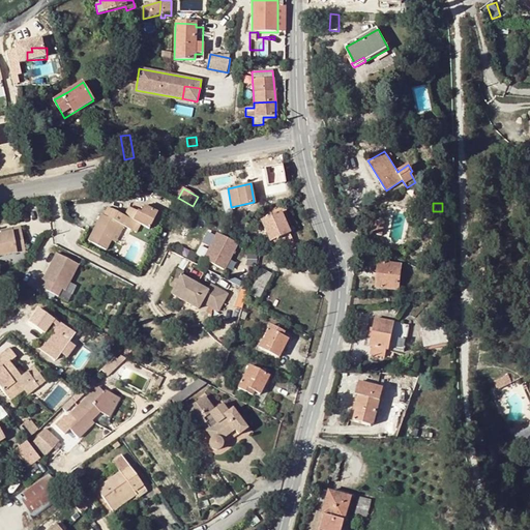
[(105,217),(102,216),(89,242),(107,251),(113,239),(119,227),(124,229),(124,228),(141,236),(149,221),(136,213),(131,222),(126,217),(113,210),(110,208),(105,217)]
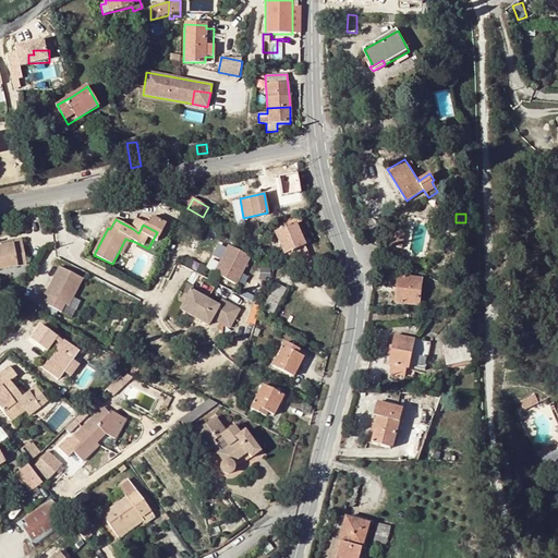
[(294,225),(275,233),(290,267),(310,258),(294,225)]
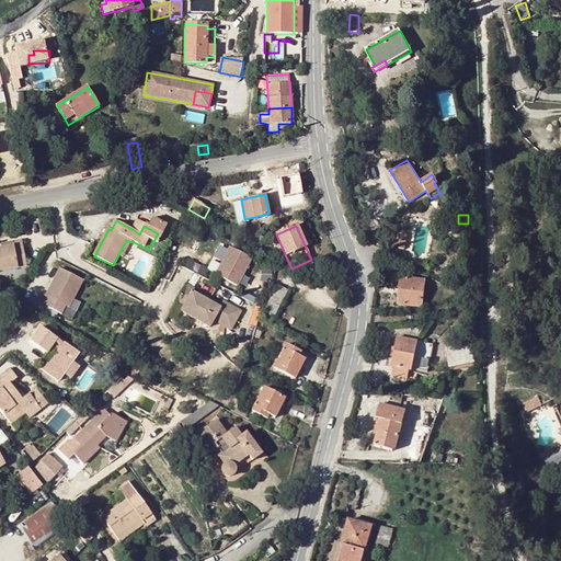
[(407,235),(398,232),(393,247),(402,249),(407,235)]
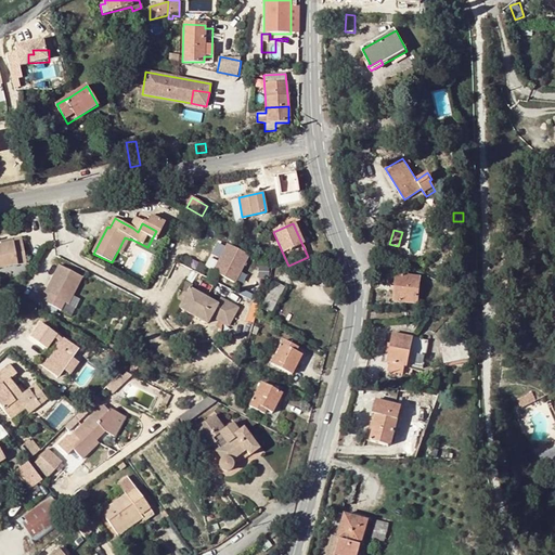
[(0,245),(0,268),(29,263),(25,237),(16,239),(17,243),(3,245),(0,245)]
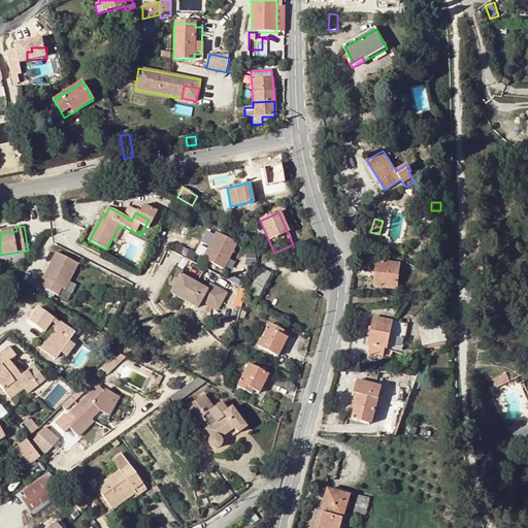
[(118,240),(124,228),(119,226),(112,238),(118,240)]
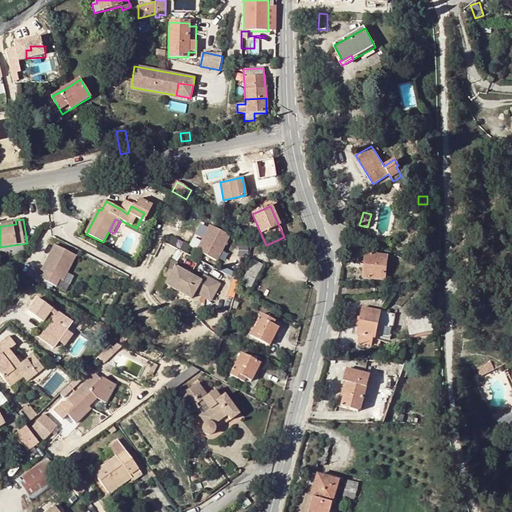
[(203,224),(190,249),(210,259),(223,234),(203,224)]
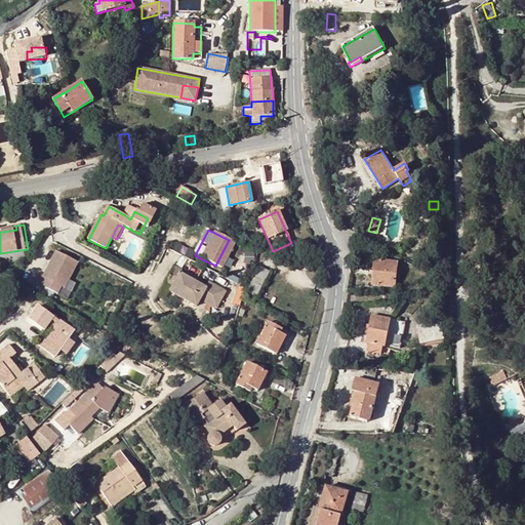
[(63,287),(69,278),(78,263),(56,252),(45,271),(50,273),(47,279),(42,276),(39,274),(35,282),(56,293),(61,286),(63,287)]
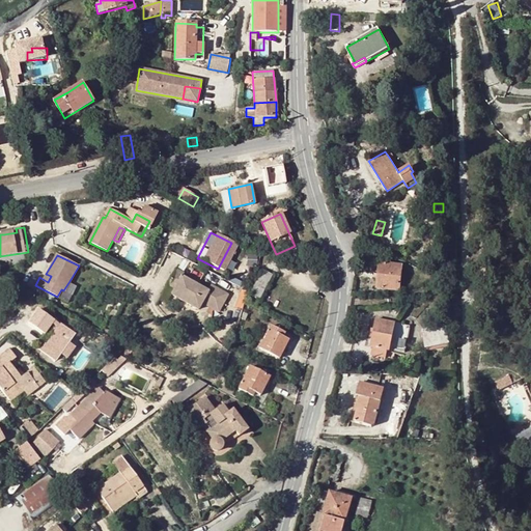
[(401,266),(379,263),(376,288),(398,290),(401,266)]
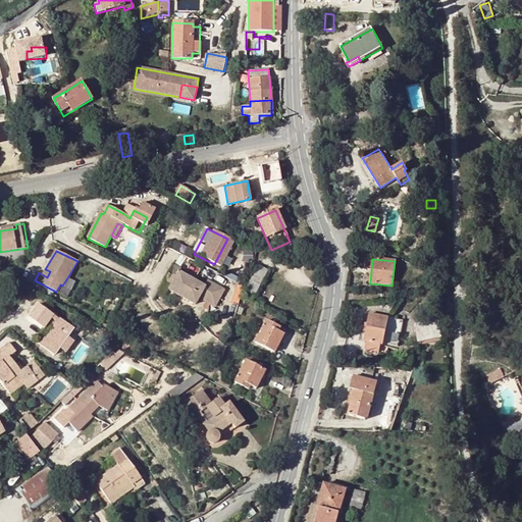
[(171,293),(183,275),(178,273),(179,270),(171,265),(167,274),(172,277),(169,283),(166,290),(171,293)]
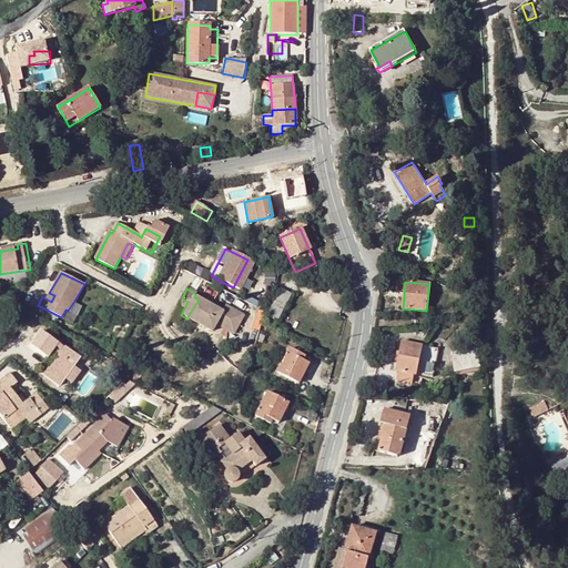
[(291,295),(280,290),(267,314),(277,321),(291,295)]
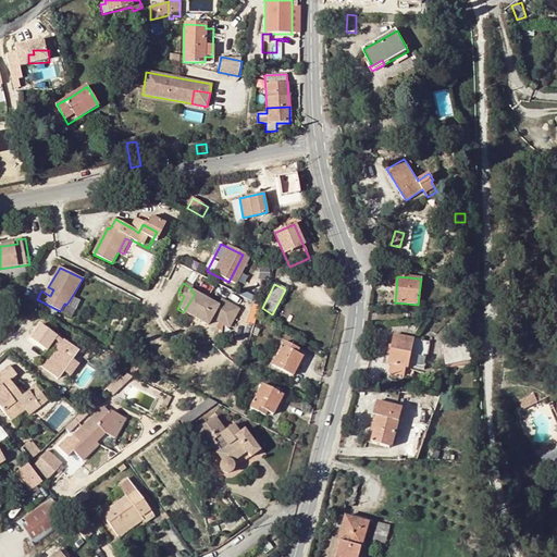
[(184,296),(178,293),(174,299),(181,302),(184,296)]
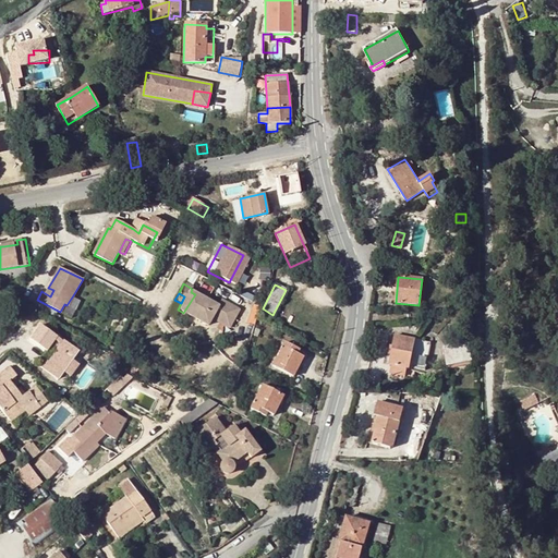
[(195,294),(183,313),(208,327),(210,322),(227,330),(238,311),(220,302),(218,307),(195,294)]
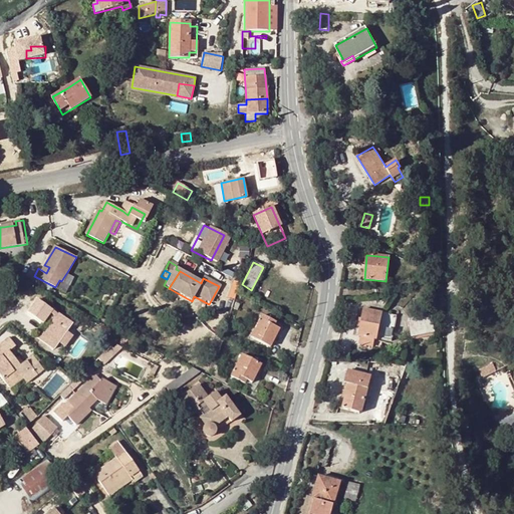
[(74,276),(67,272),(61,281),(59,280),(55,287),(64,292),(74,276)]
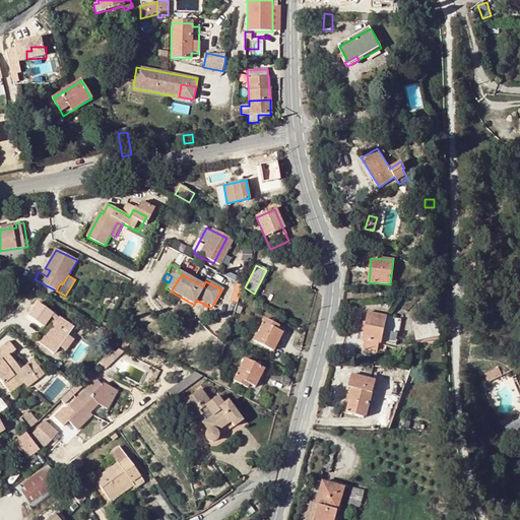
[(49,313),(42,310),(37,322),(42,325),(49,313)]
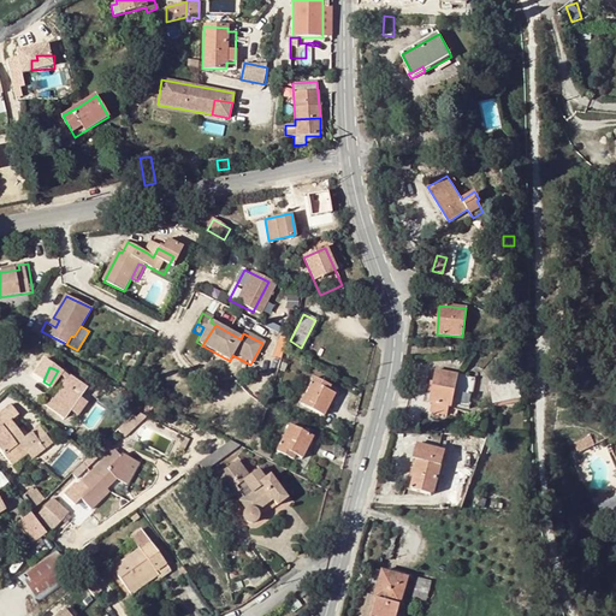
[(433,404),(431,413),(446,416),(448,416),(449,408),(451,409),(452,406),(469,409),(475,379),(458,375),(437,372),(431,403),(433,404)]
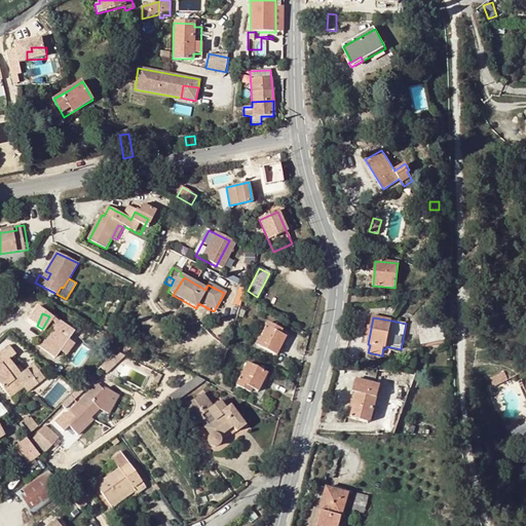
[(46,341),(41,338),(37,345),(54,357),(60,350),(68,339),(74,332),(61,323),(46,341)]
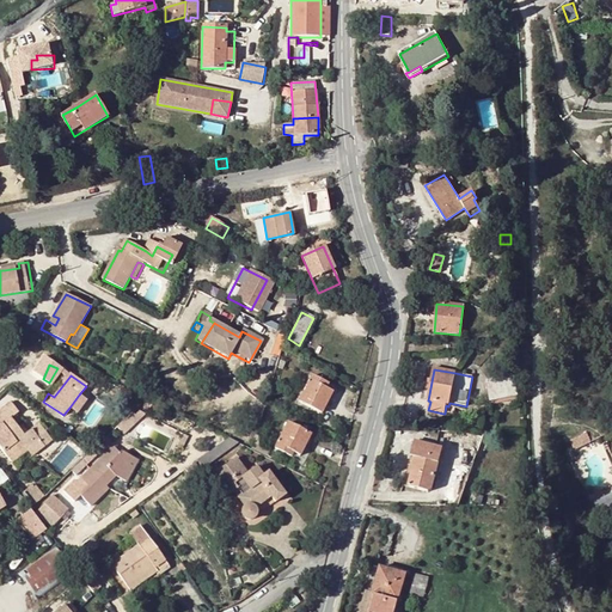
[(332,392),(326,389),(319,385),(322,381),(312,377),(299,402),(322,414),(332,392)]
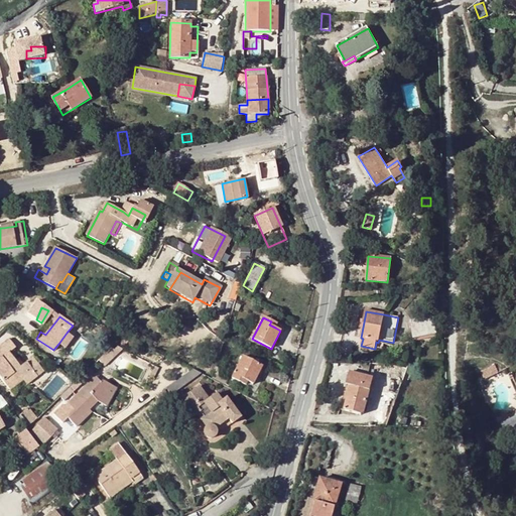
[(431,318),(411,323),(414,338),(435,334),(431,318)]
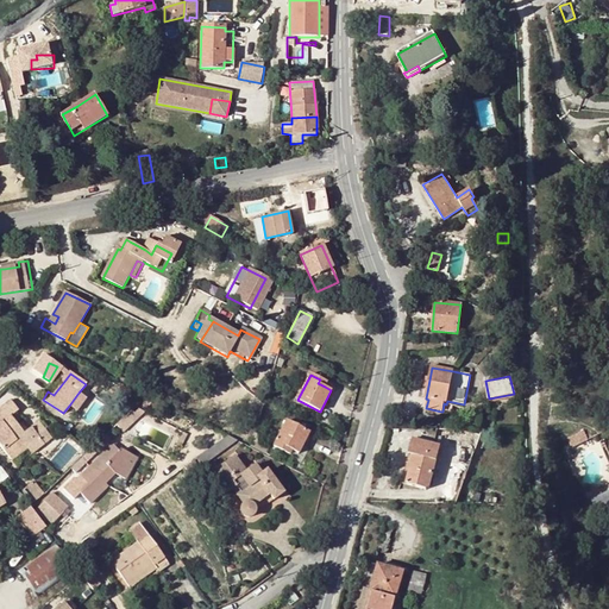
[(86,399),(79,393),(69,406),(77,412),(86,399)]
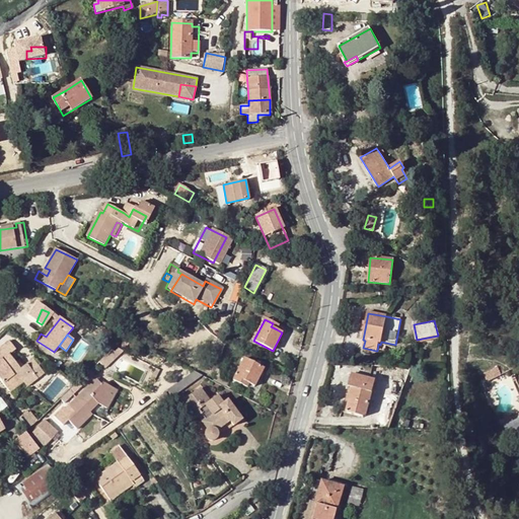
[(9,343),(0,349),(0,377),(11,392),(24,383),(32,393),(43,386),(26,365),(23,368),(20,370),(16,364),(9,355),(15,351),(9,343)]
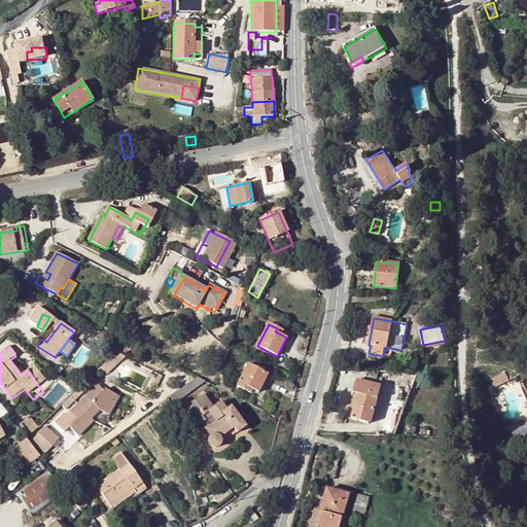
[(392,351),(386,350),(384,349),(383,356),(391,358),(392,351)]
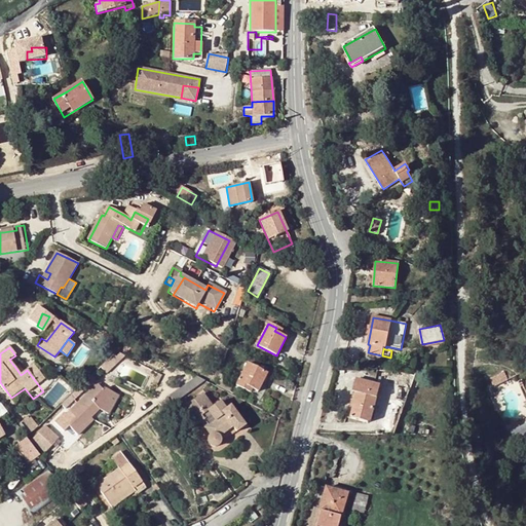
[(121,353),(116,359),(119,362),(124,357),(121,353)]
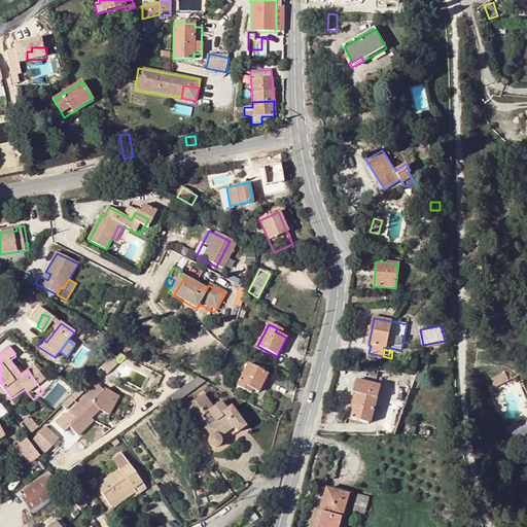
[(113,356),(100,369),(106,375),(119,362),(116,359),(113,356)]
